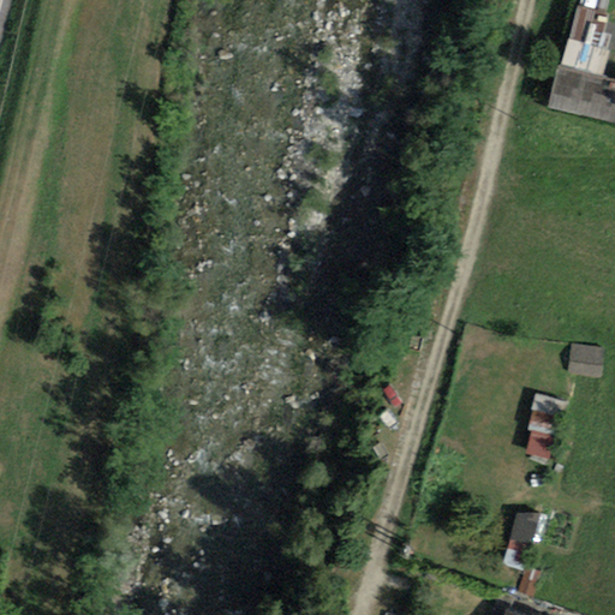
[(607,15),(574,6),(550,106),(614,120),(614,75),(605,73),(611,49),(599,46),(607,15)]
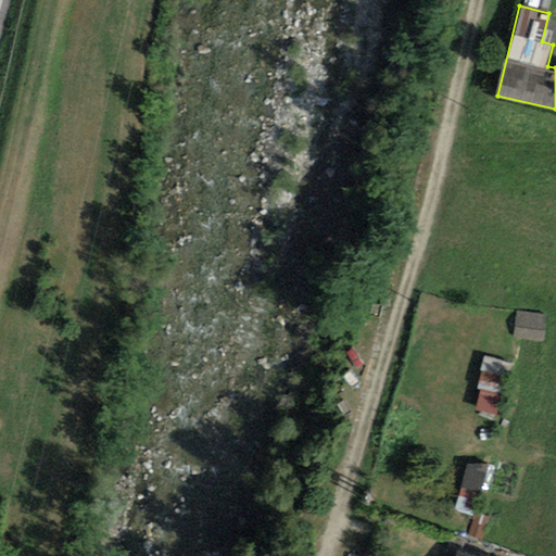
[(546,314),(516,311),(514,337),(544,339),(546,314)]
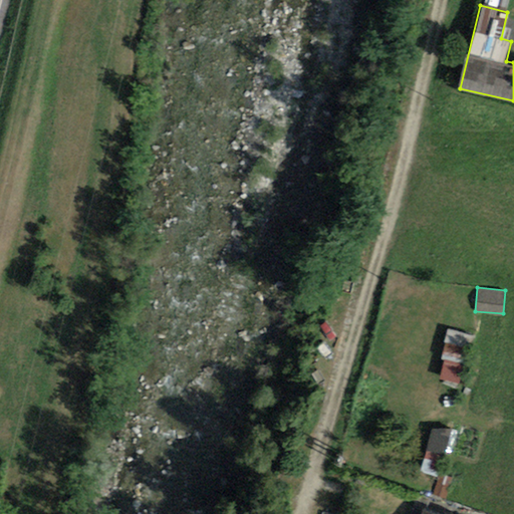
[(448,329),(444,342),(448,343),(442,359),(446,361),(441,377),(464,386),(479,339),(448,329)]
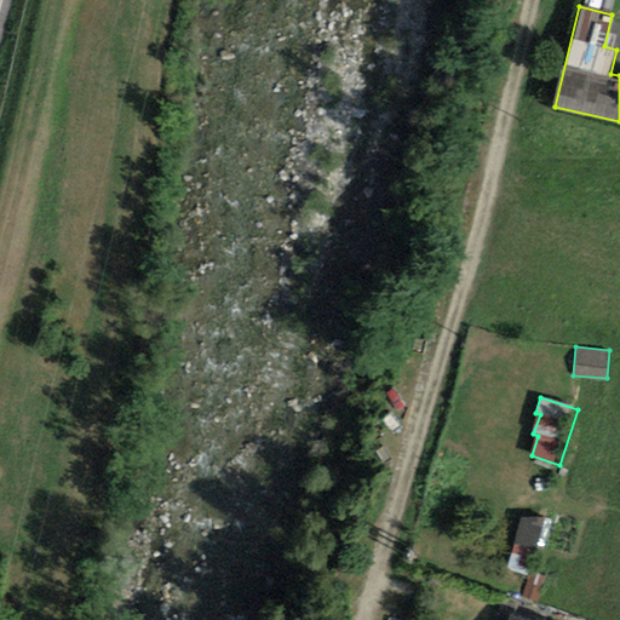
[(544,520),(521,520),(506,568),(527,577),(535,549),(544,520)]
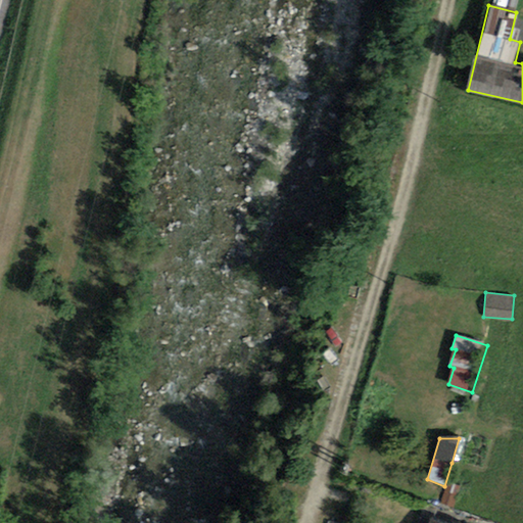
[(454,509),(460,488),(447,484),(441,506),(454,509)]
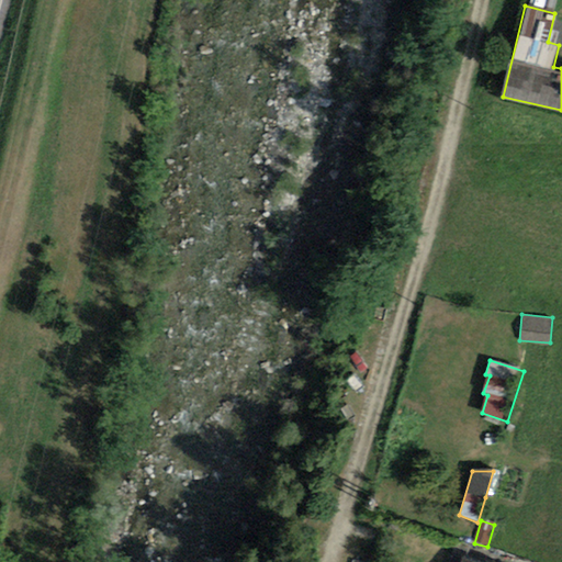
All buildings are outlined.
